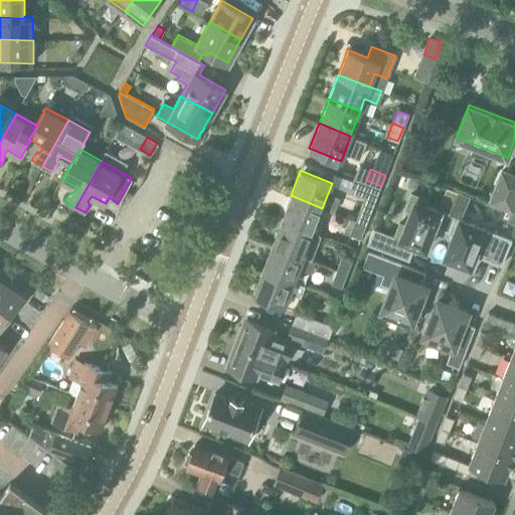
[(512,211),(514,203),(514,175),(502,171),(490,202),(512,211)]
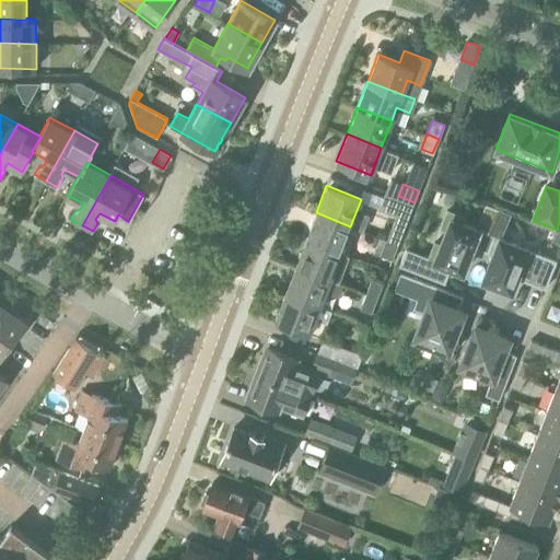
[(413,205),(385,193),(378,209),(395,216),(386,240),(385,240),(398,245),(413,205)]
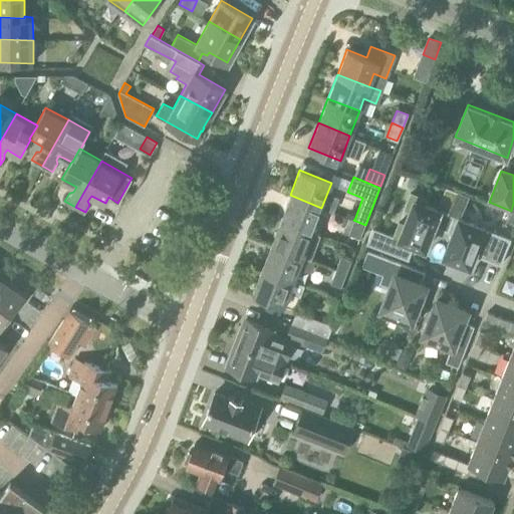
[(414,245),(425,249),(440,211),(425,205),(427,199),(411,193),(405,209),(410,211),(405,224),(399,222),(394,236),(372,227),(366,243),(409,259),(414,245)]
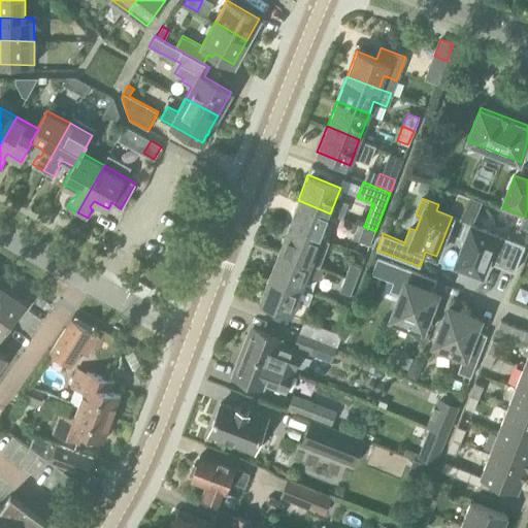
[(298,200),(288,226),(321,238),(330,213),(298,200)]
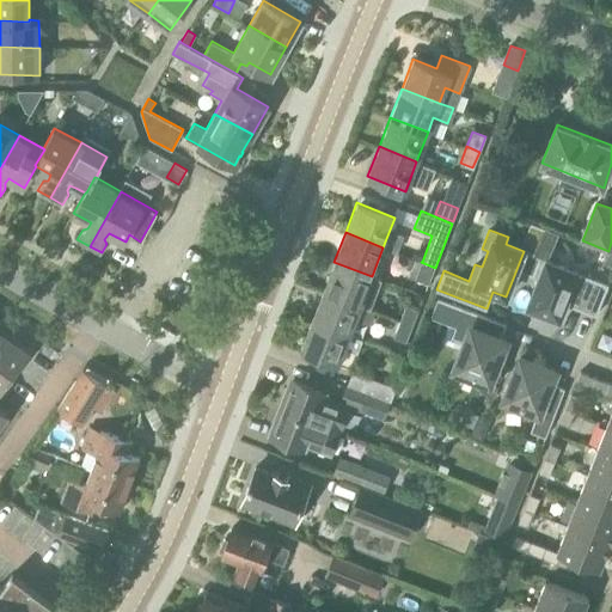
[(524,240),(520,249),(524,251),(534,255),(538,245),(524,240)]
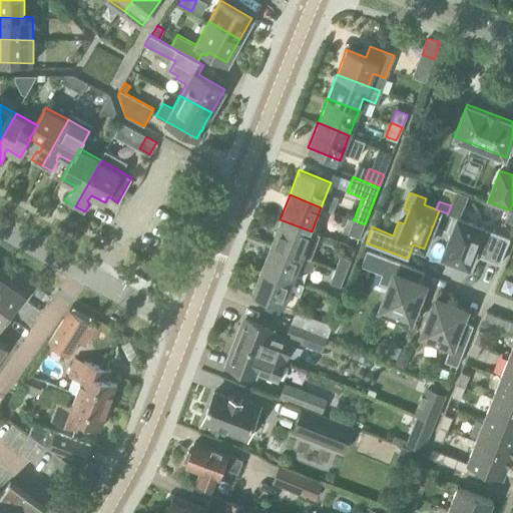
[(365,224),(353,219),(354,219),(349,217),(343,231),(359,238),(365,224)]
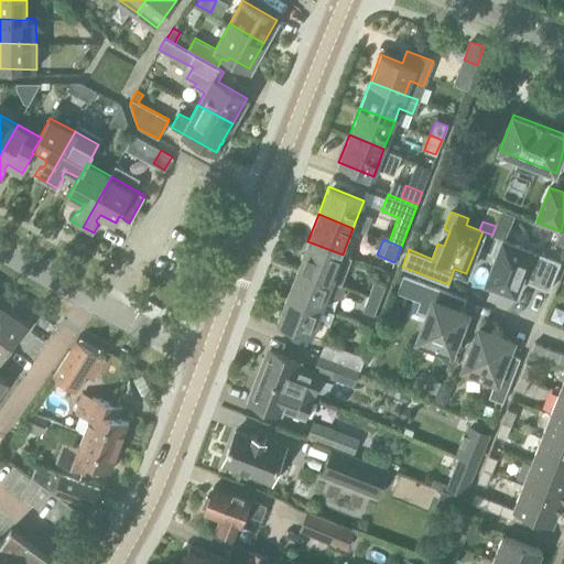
[(561,261),(503,239),(487,282),(516,293),(521,279),(550,290),(561,261)]
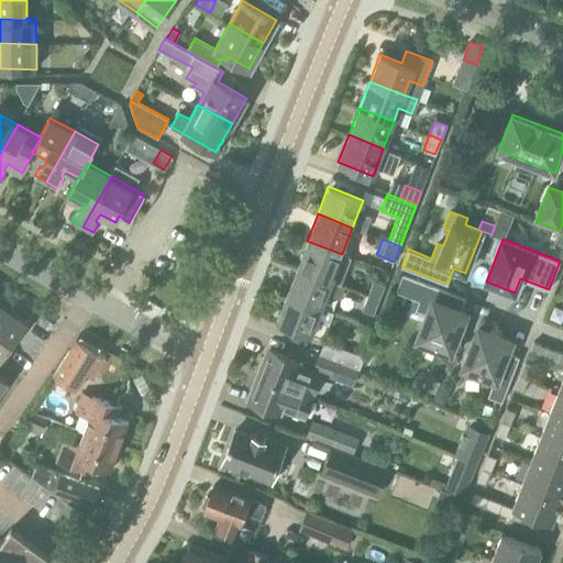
[(342,254),(307,241),(296,267),(331,280),(342,254)]
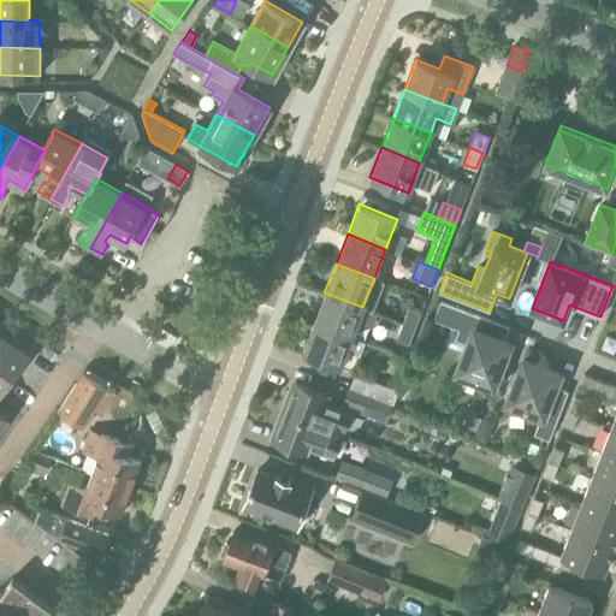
[(324,292),(313,321),(350,337),(356,321),(372,327),(378,313),(362,307),(324,292)]
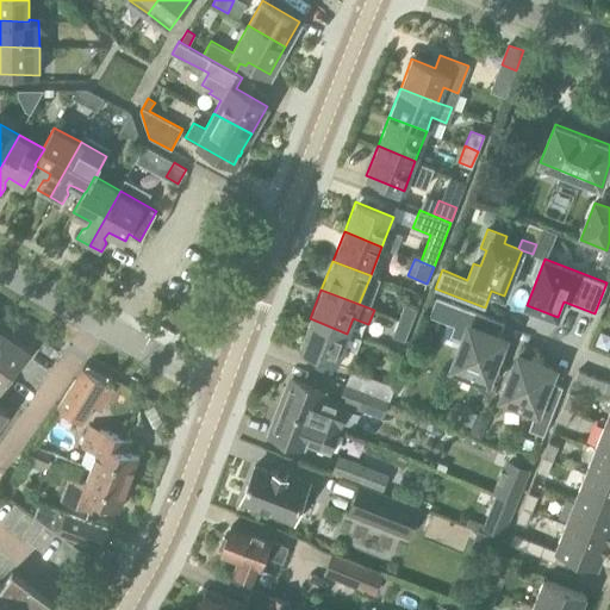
[(416,307),(404,303),(398,319),(410,324),(416,307)]
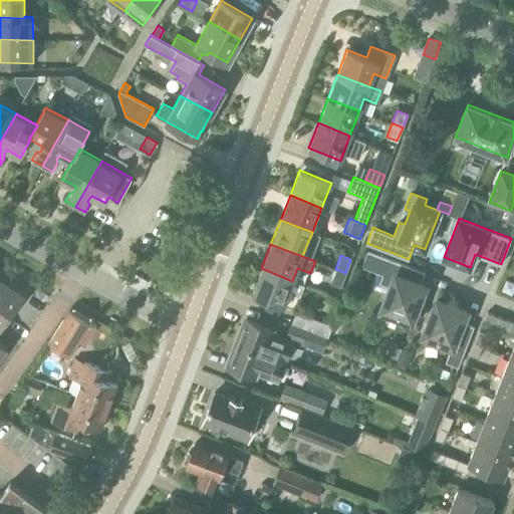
[(411,321),(425,286),(421,284),(425,273),(382,256),(370,286),(388,293),(380,310),(411,321)]
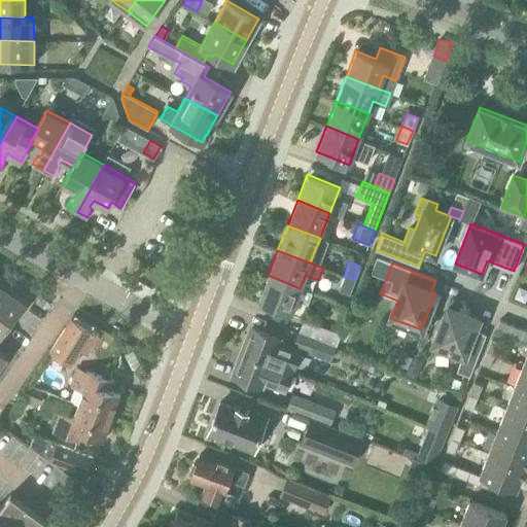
[(300,288),(268,275),(257,301),(290,313),(295,300),(309,304),(312,292),(300,288)]
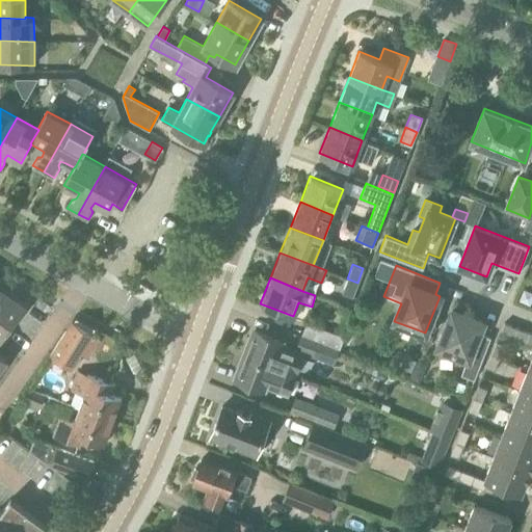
[(352,296),(357,283),(347,278),(342,293),(352,296)]
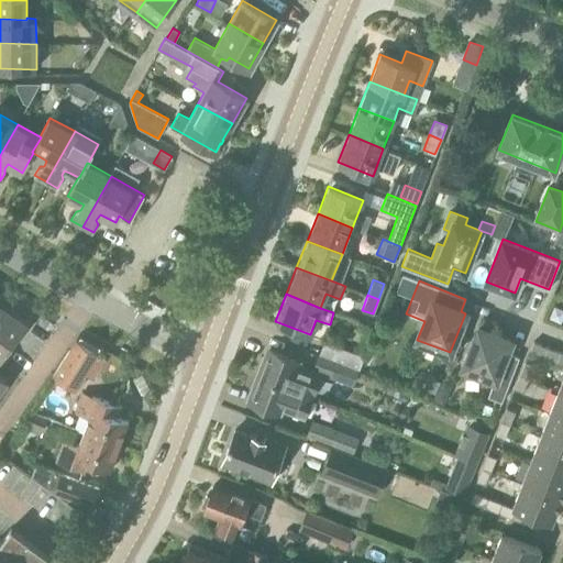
[(0,360),(28,322),(19,316),(17,319),(0,306),(0,360)]
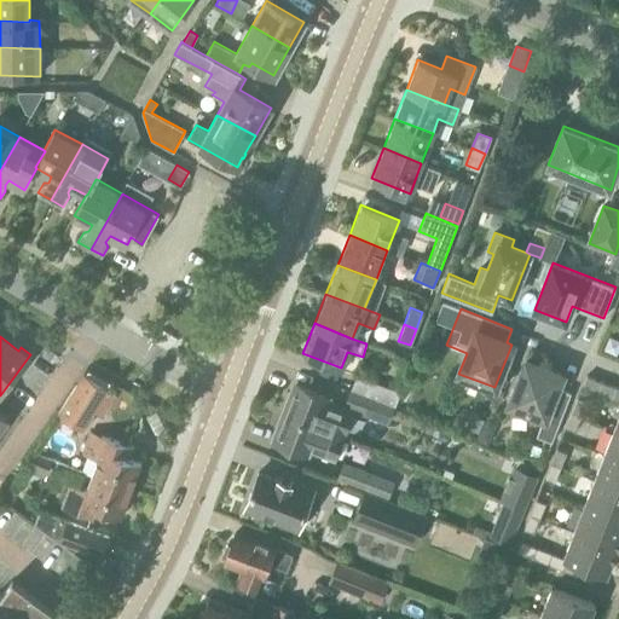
[(395,385),(401,387),(409,369),(410,370),(414,360),(398,354),(393,365),(401,369),(395,385)]
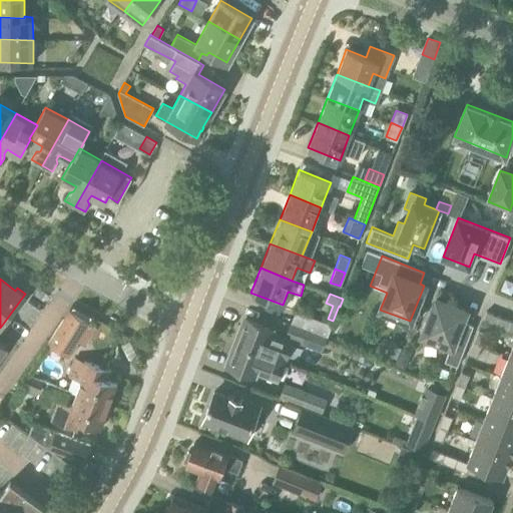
[(422,335),(451,347),(445,362),(457,366),(473,326),(462,322),(466,311),(436,299),(422,335)]
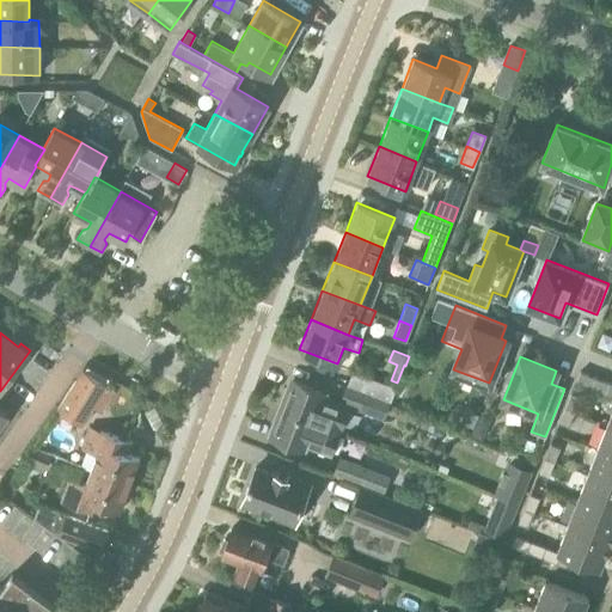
[(84,369),(77,380),(57,409),(83,426),(93,407),(102,412),(108,402),(116,390),(84,369)]
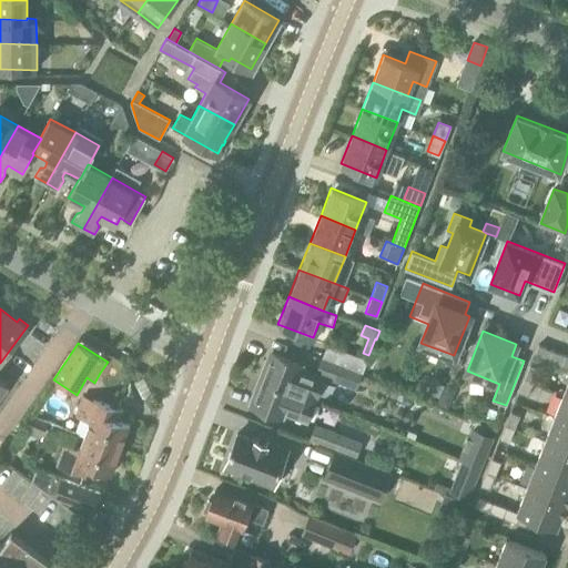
[(536,354),(549,359),(553,351),(539,345),(536,354)]
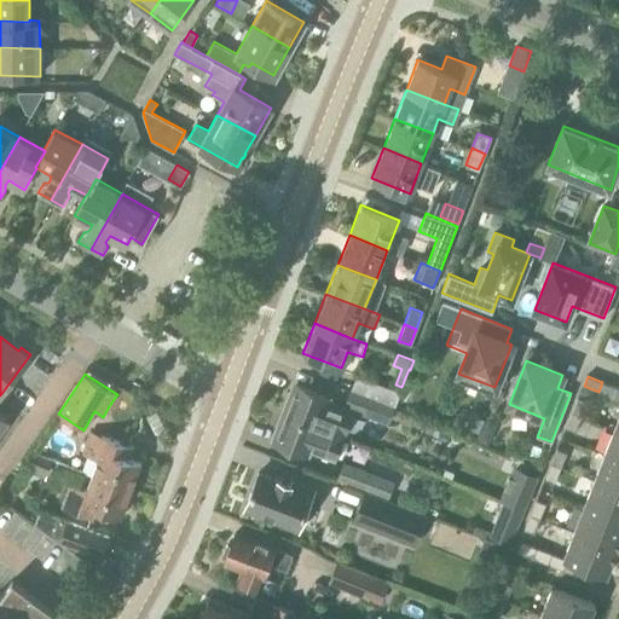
[(400,393),(372,382),(368,394),(395,405),(400,393)]
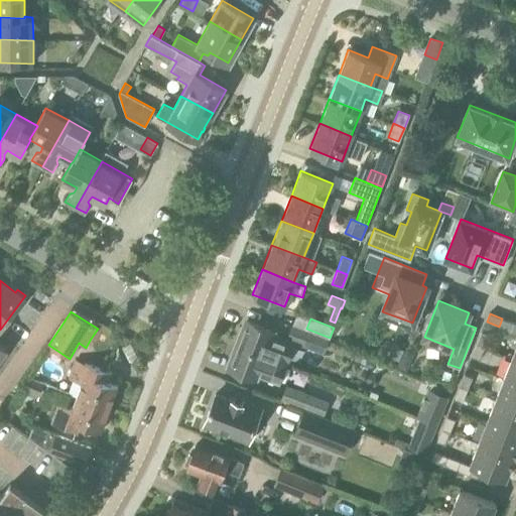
[(499,327),(511,332),(514,324),(502,318),(499,327)]
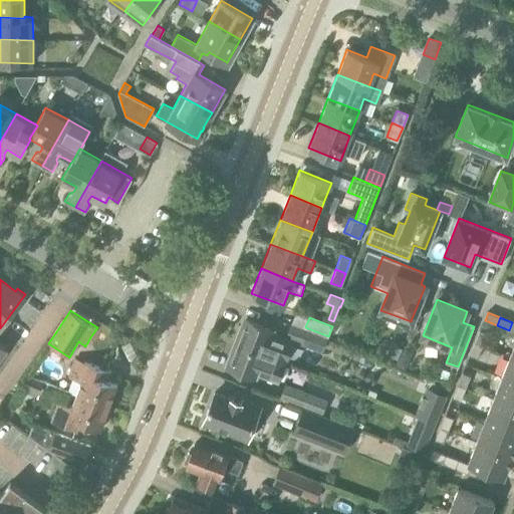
[(276,329),(246,318),(243,325),(240,324),(233,341),(286,362),(295,340),(275,332),(276,329)]
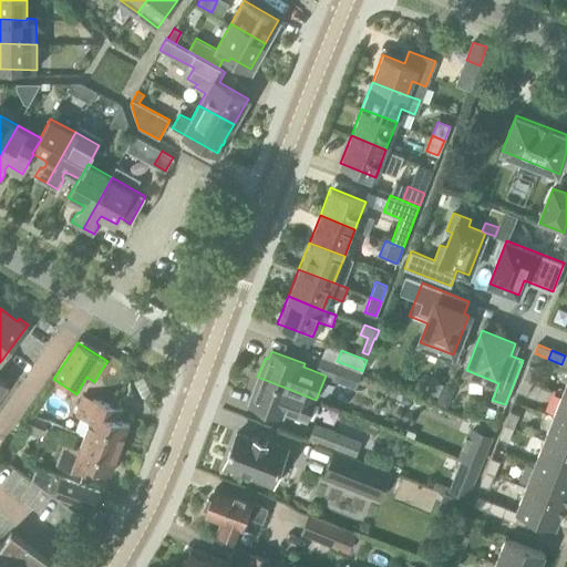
[(340,381),(346,366),(321,357),(316,371),(340,381)]
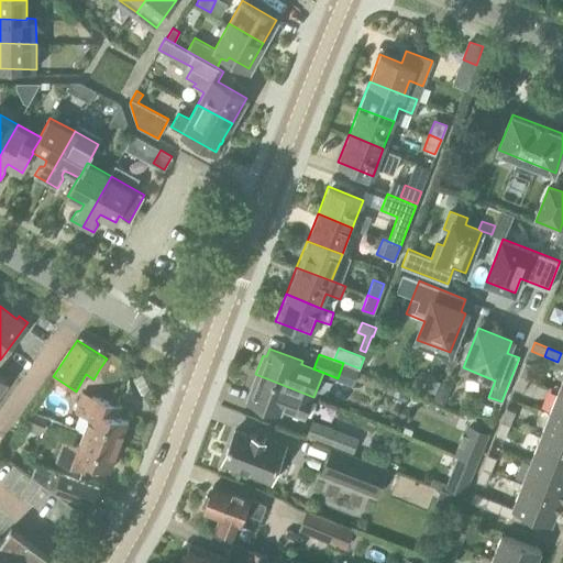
[(520,375),(529,378),(534,365),(526,362),(520,375)]
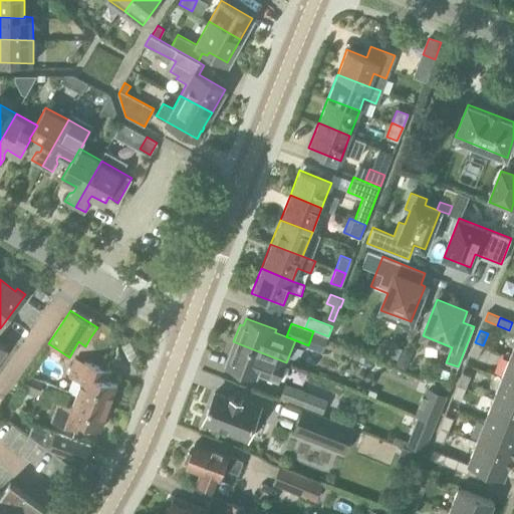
[(228,366),(253,375),(258,377),(258,375),(278,383),(286,362),(233,341),(228,357),(230,358),(228,366)]
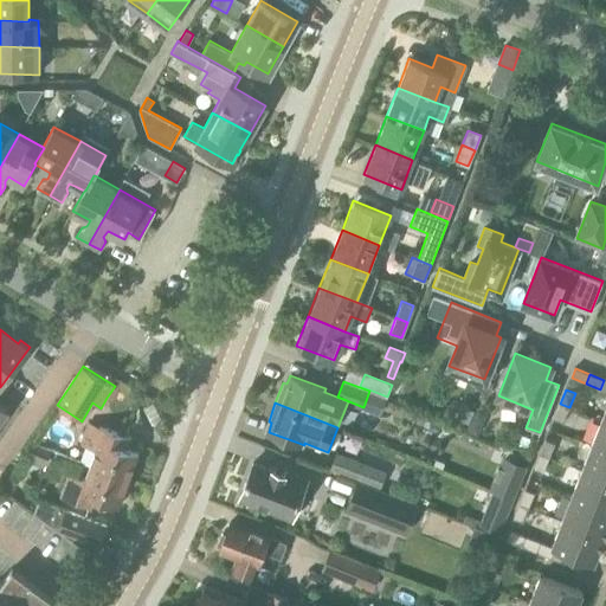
[(560,404),(554,418),(563,421),(569,407),(560,404)]
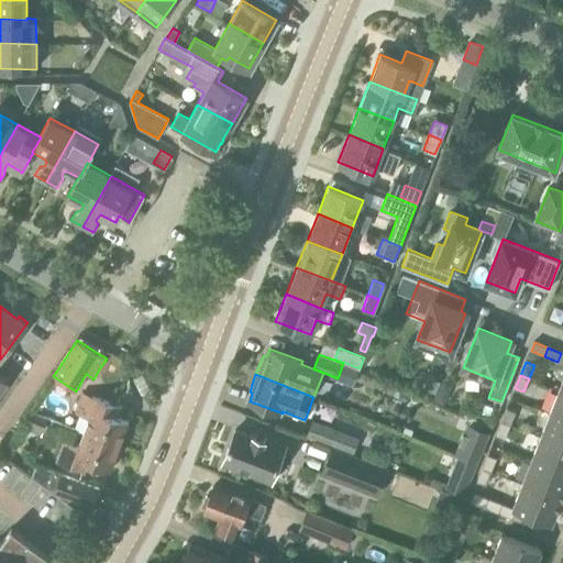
[(438,389),(434,398),(444,403),(446,397),(444,393),(438,389)]
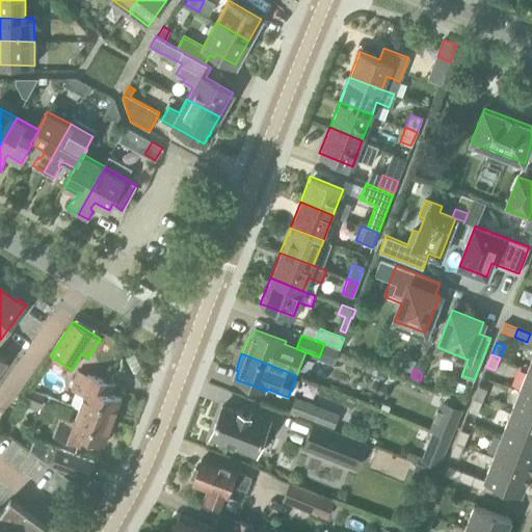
[(531,395),(531,370),(528,369),(520,391),(531,395)]
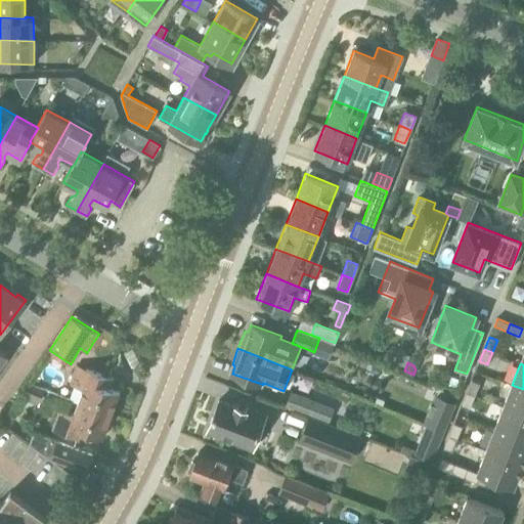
[(83,388),(78,401),(111,412),(119,390),(111,387),(115,378),(86,367),(83,377),(74,374),(70,383),(83,388)]
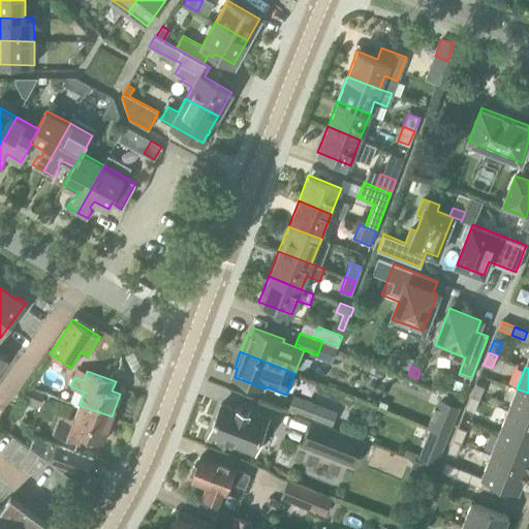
[(471,396),(479,399),(485,386),(476,383),(471,396)]
